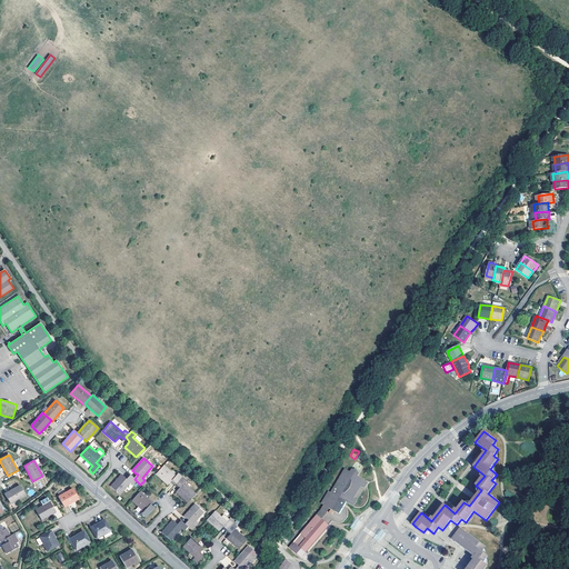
[(176,476),(163,465),(156,475),(168,485),(171,481),(172,480),(177,483),(182,477),(178,473),(176,476)]
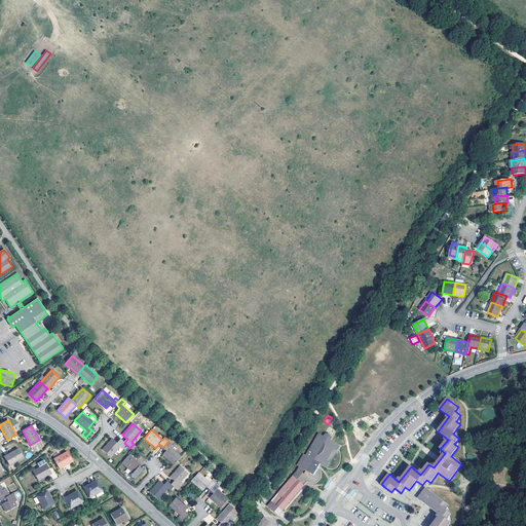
[(282,513),(286,509),(285,508),(306,484),(299,477),(298,476),(301,472),(304,465),(306,467),(314,472),(321,461),(322,462),(329,466),(332,460),(330,458),(328,457),(334,447),(336,448),(338,449),(342,444),(331,437),(330,439),(326,437),(327,435),(322,431),(308,453),(308,452),(307,452),(306,452),(305,453),(302,458),(299,463),(302,464),(299,470),(280,490),(269,502),(282,513)]
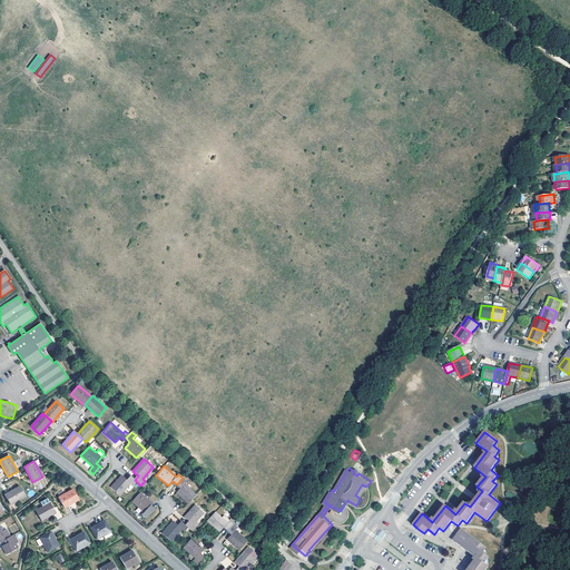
[(126,479),(125,479),(121,475),(110,487),(120,495),(130,484),(133,485),(137,482),(135,480),(133,478),(130,477),(127,480),(126,479)]
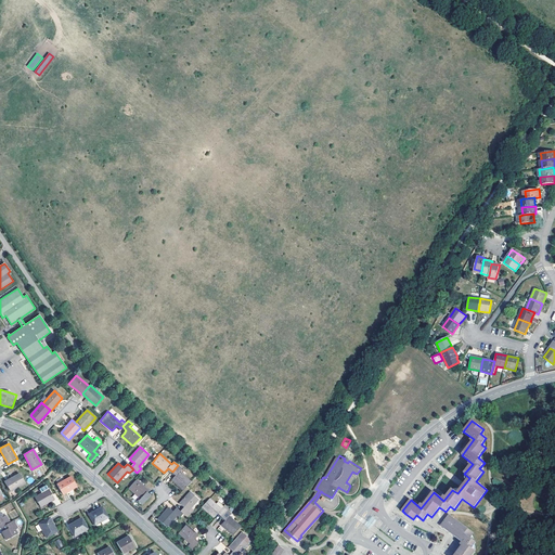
[(182,468),(178,465),(172,472),(176,475),(175,477),(171,480),(183,491),(191,481),(179,472),(182,468)]
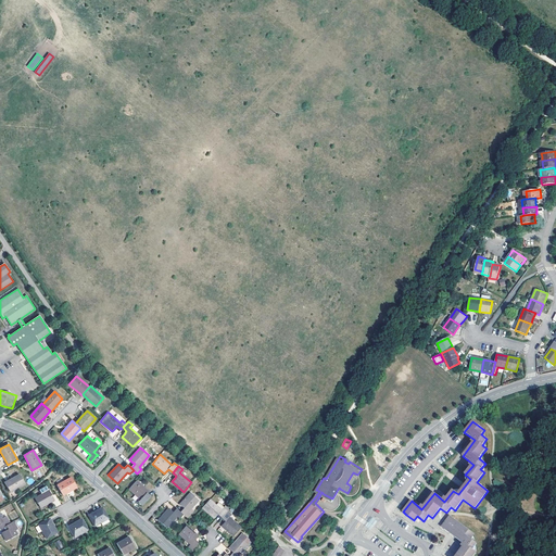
[(349,484),(355,474),(353,472),(346,483),(349,484)]
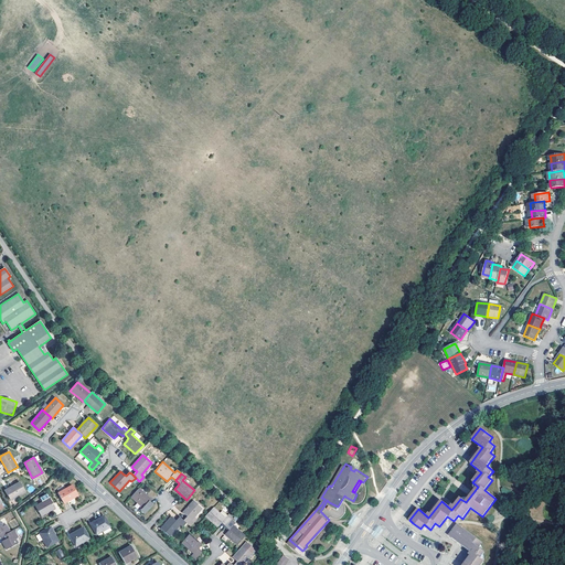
[(20,482),(4,491),(10,501),(25,492),(20,482)]
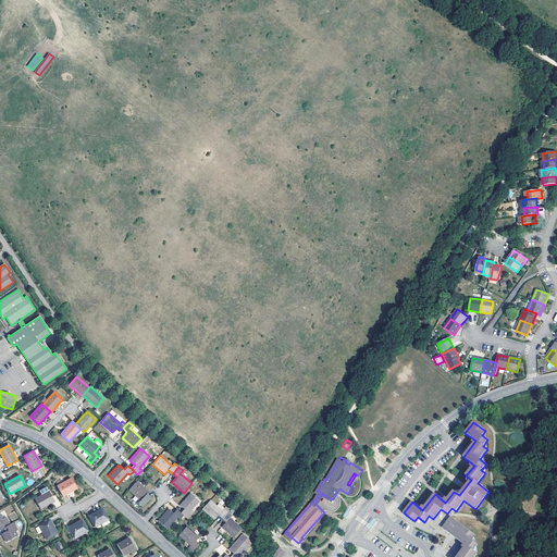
[(71,479),(57,486),(63,496),(70,492),(76,489),(71,479)]
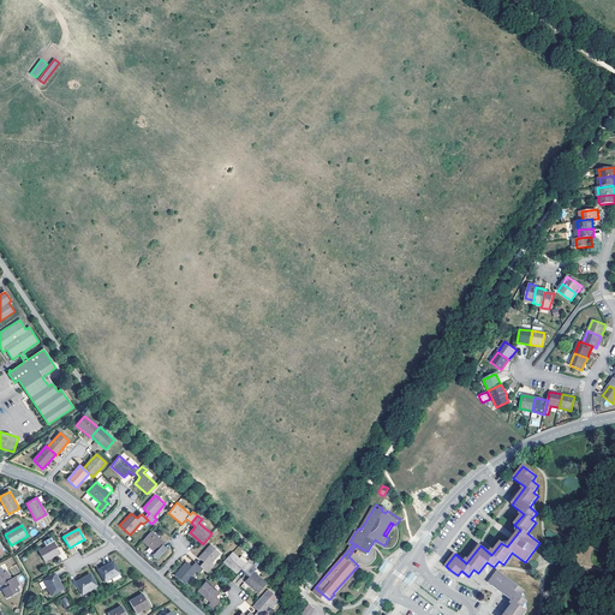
[(151,531),(142,542),(155,553),(153,555),(157,560),(163,554),(159,549),(161,547),(165,543),(151,531)]
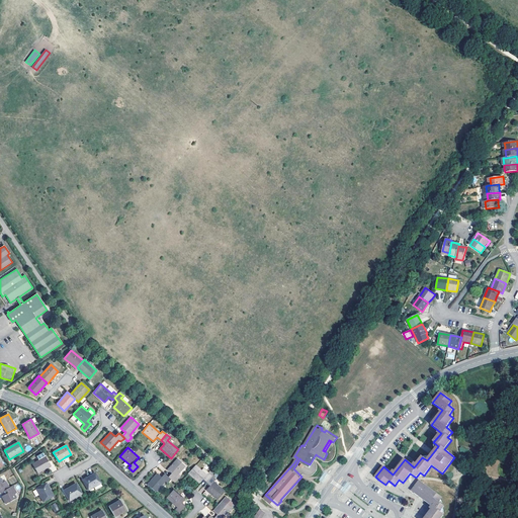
[(35,456),(37,460),(31,464),(36,473),(42,470),(50,466),(42,453),(35,456)]
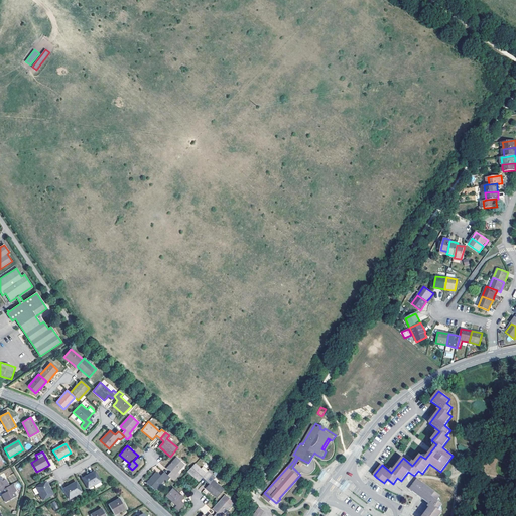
[(166,468),(169,471),(171,473),(168,476),(170,478),(174,481),(177,477),(175,475),(184,465),(176,457),(166,468)]
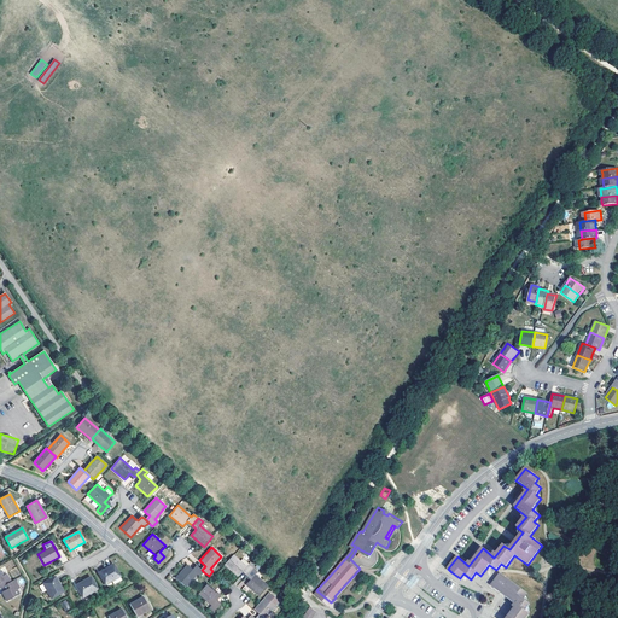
[(356,555),(360,549),(357,547),(354,554),(350,559),(351,560),(356,555)]
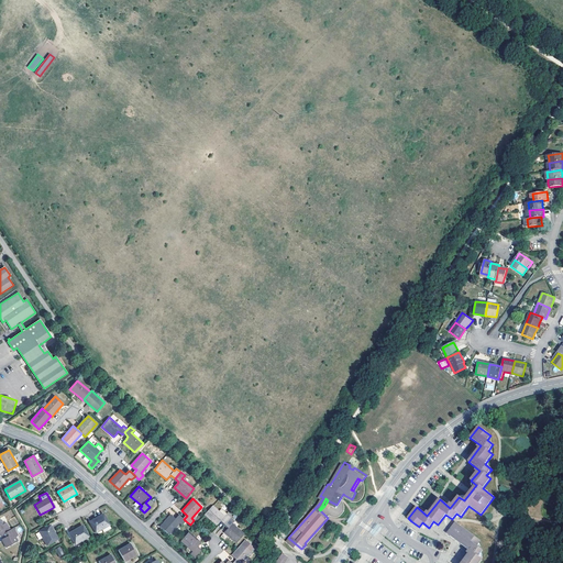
[(224,516),(212,505),(203,515),(217,526),(220,522),(220,521),(221,520),(225,523),(231,517),(227,514),(224,516)]
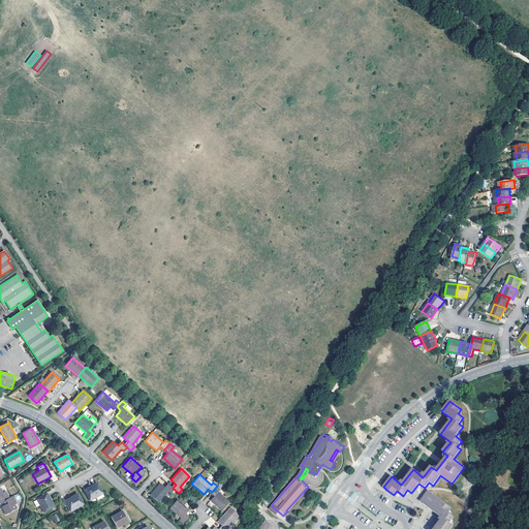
[(97,483),(83,491),(86,496),(89,501),(97,497),(98,499),(104,496),(97,483)]
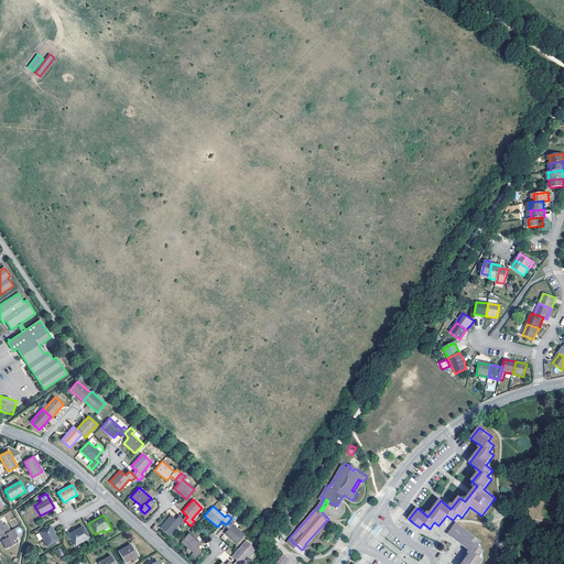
[(176,521),(174,519),(171,516),(160,528),(170,535),(180,524),(182,527),(186,522),(184,520),(182,519),(180,517),(176,521)]
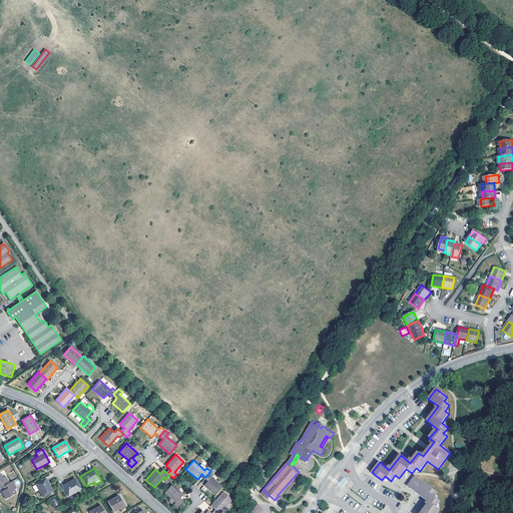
[(213,475),(210,471),(205,477),(208,480),(207,481),(207,482),(204,485),(215,495),(222,487),(211,477),(213,475)]
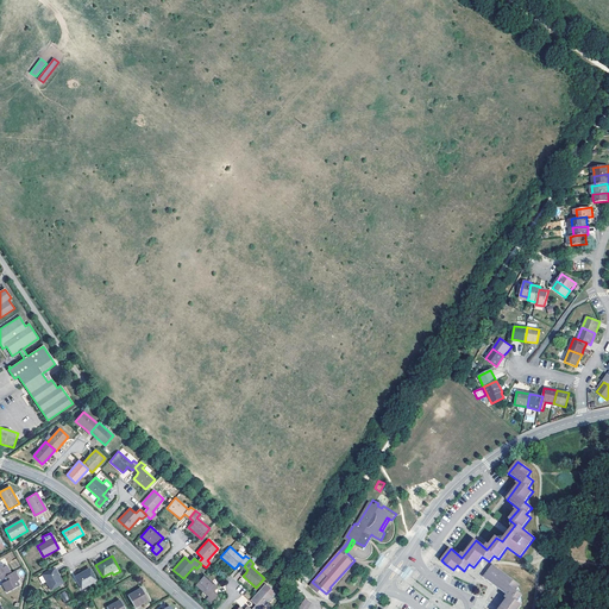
[(0,578),(1,578),(11,573),(6,565),(2,567),(0,563),(0,578)]
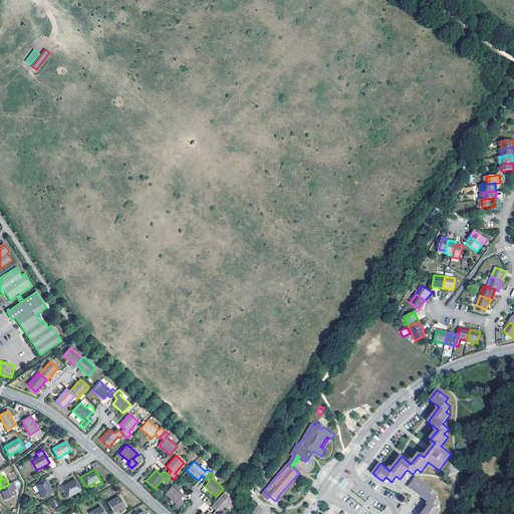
[(438,513),(441,511),(437,508),(441,503),(436,498),(439,494),(417,477),(409,487),(412,490),(418,494),(430,504),(422,513),(438,513)]
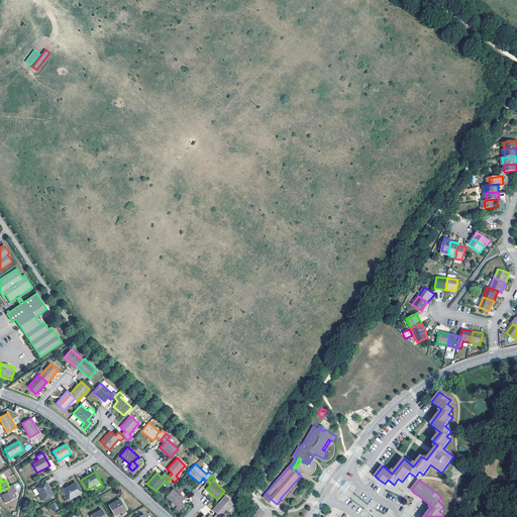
[(34,495),(38,493),(43,502),(54,496),(45,482),(40,485),(32,490),(34,495)]
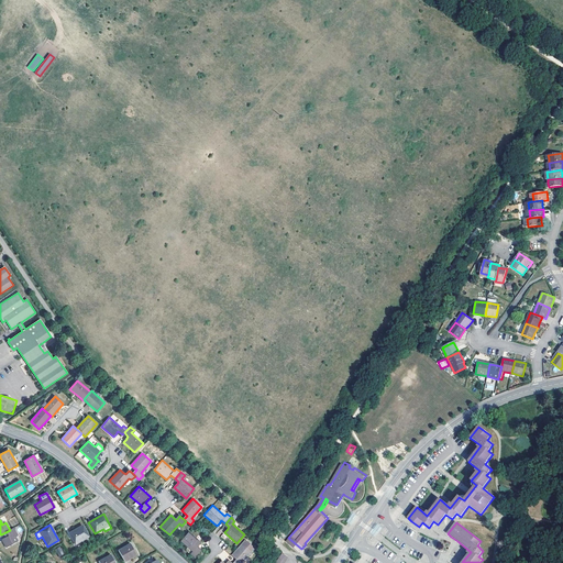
[(83,525),(68,533),(72,540),(74,545),(89,537),(83,525)]
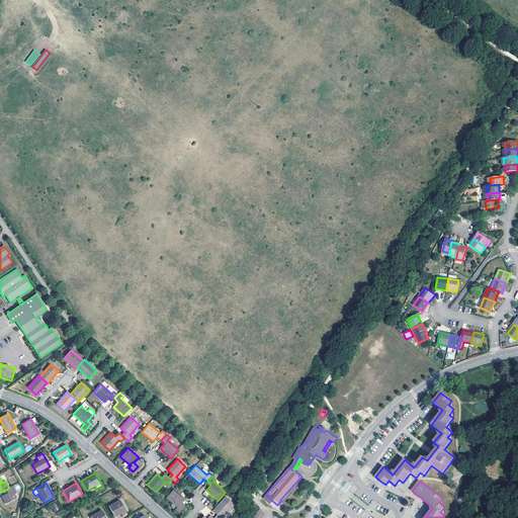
[(9,488),(1,492),(3,495),(1,496),(6,504),(15,499),(13,495),(16,493),(12,486),(9,488)]
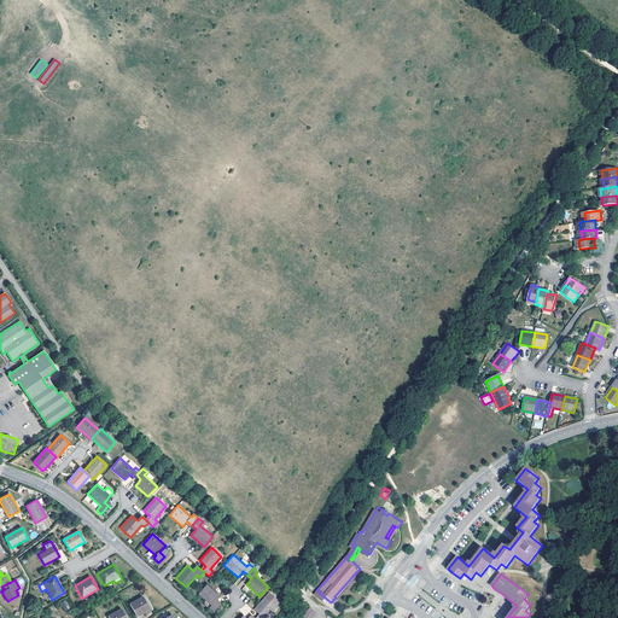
[(208,583),(198,594),(211,606),(209,608),(214,612),(220,606),(215,601),(216,601),(217,600),(221,595),(208,583)]
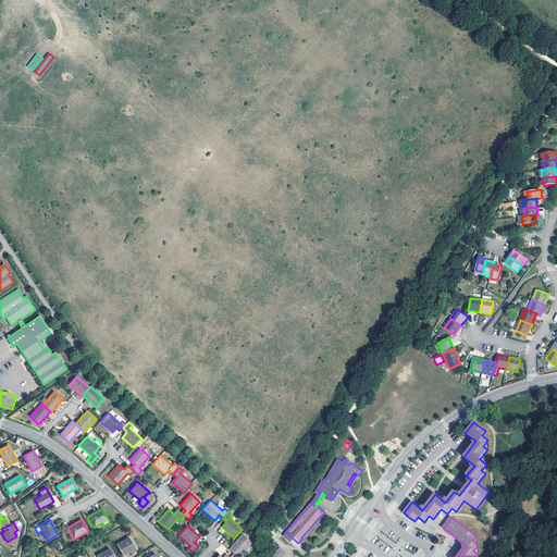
[(128,537),(116,545),(123,556),(135,549),(132,543),(128,537)]
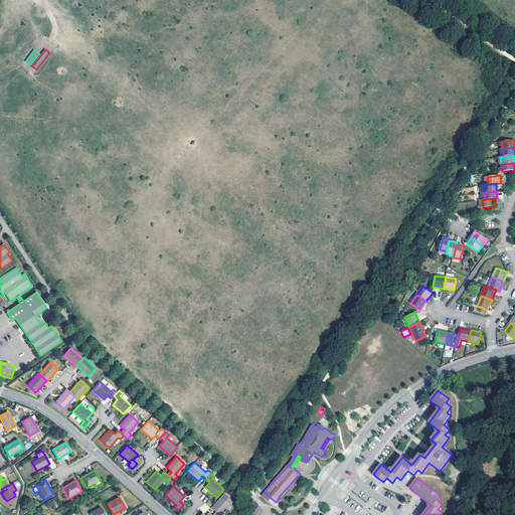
[(212,508),(215,511),(216,512),(217,513),(215,514),(221,514),(230,505),(222,497),(212,508)]
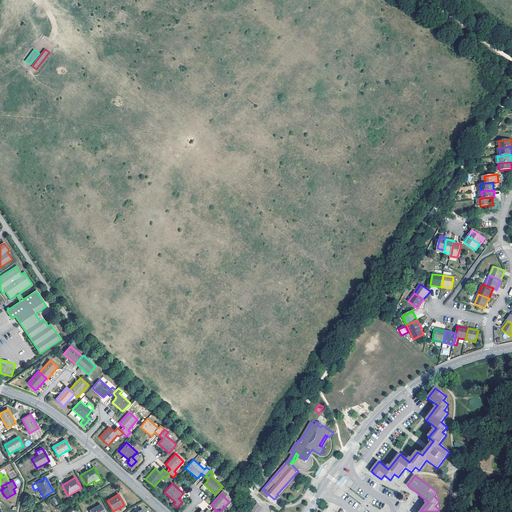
[(53,507),(58,504),(55,497),(50,499),(53,507)]
